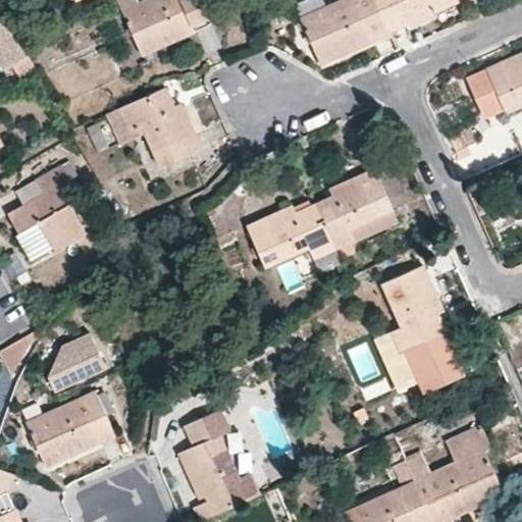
[(134,0),(117,0),(122,10),(137,4),(134,0)]
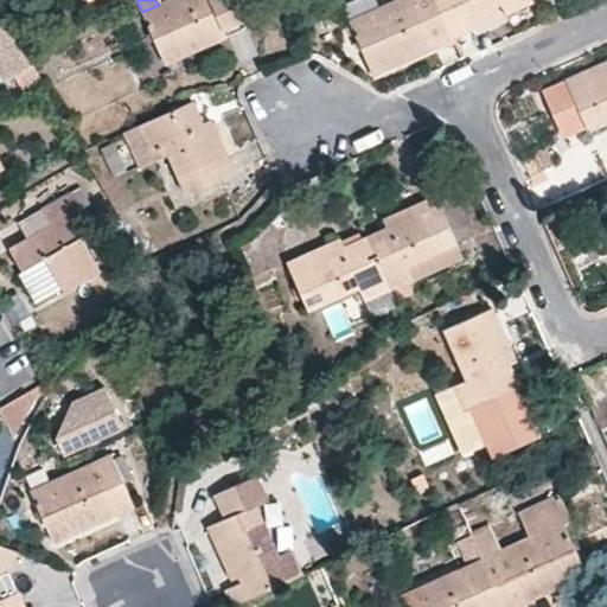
[(141,12),(166,64),(247,27),(232,0),(170,0),(159,5),(142,12),(141,12)]
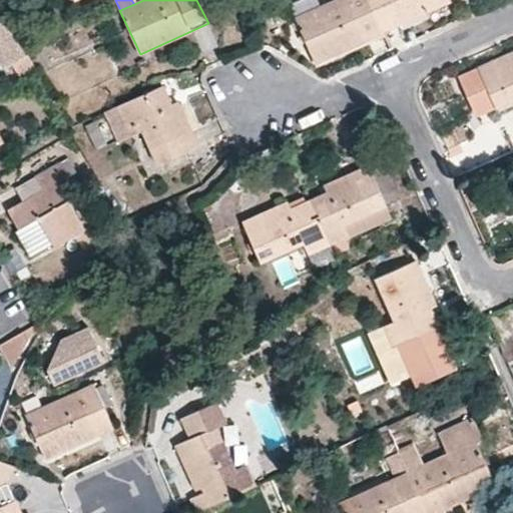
[(302,0),(291,5),(296,19),(321,7),(317,0),(302,0)]
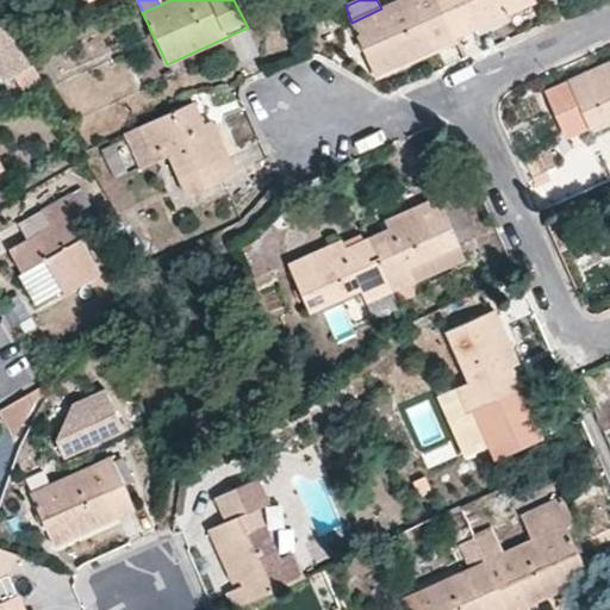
[(373,74),(455,37),(437,0),(400,0),(381,8),(352,23),(350,23),(373,74)]
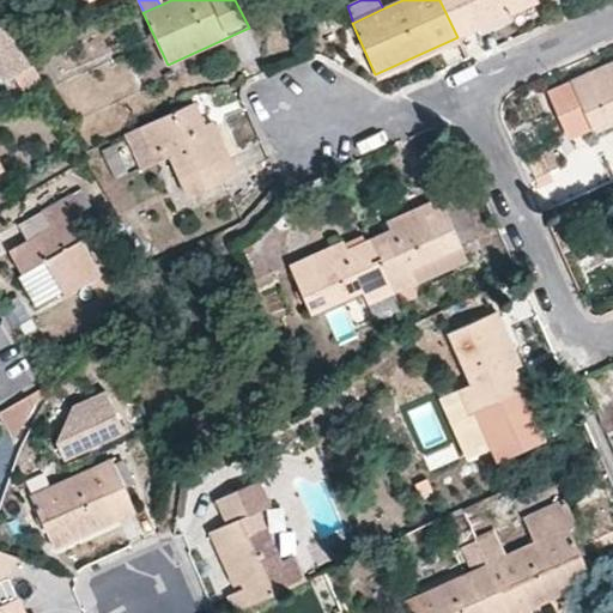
[(536,0),(439,0),(457,37),(538,1),(536,0)]
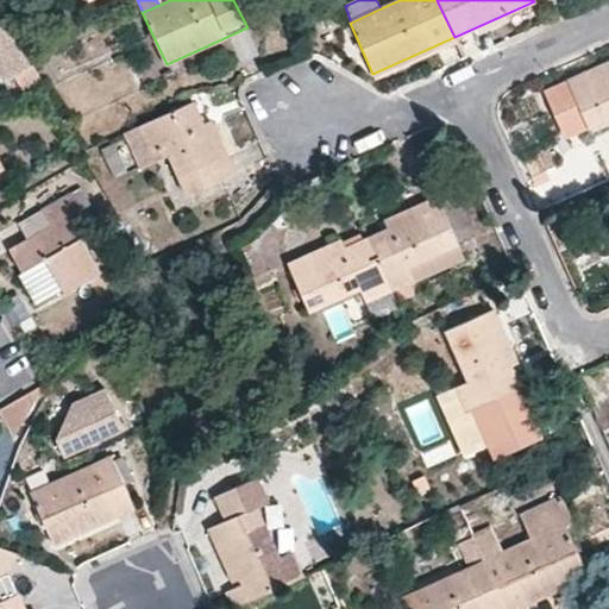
[(6,25),(0,27),(0,73),(5,81),(31,66),(6,25)]
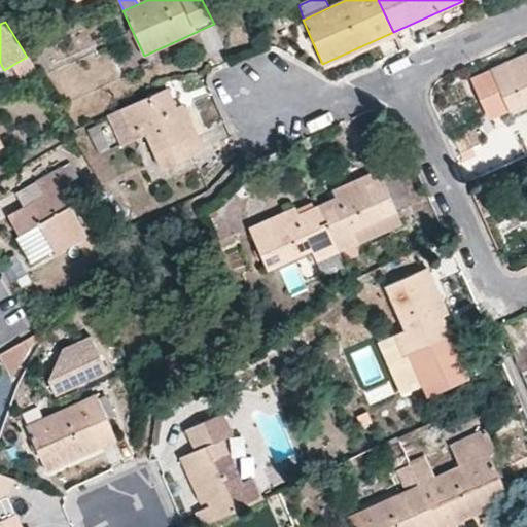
[(526,53),(491,69),(510,110),(526,102),(526,53)]
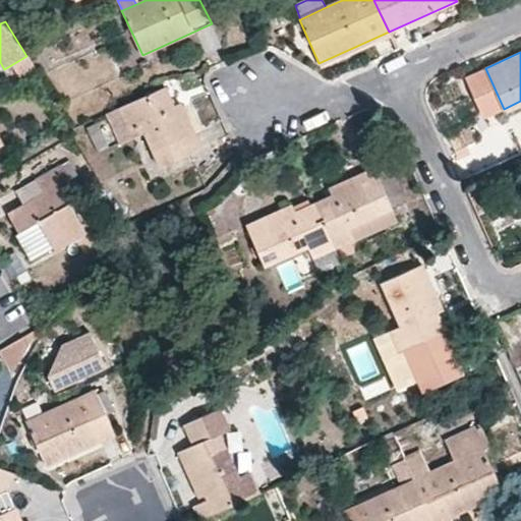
[(34,68),(26,56),(4,69),(0,71),(10,88),(19,83),(17,78),(34,68)]
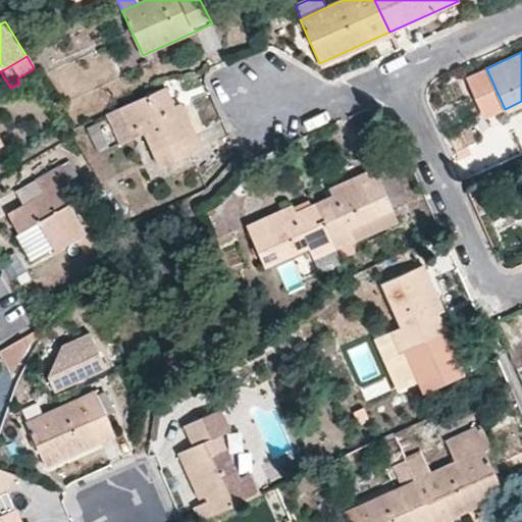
[(179,103),(172,106),(164,88),(117,109),(127,129),(140,124),(144,134),(159,167),(200,149),(179,103)]
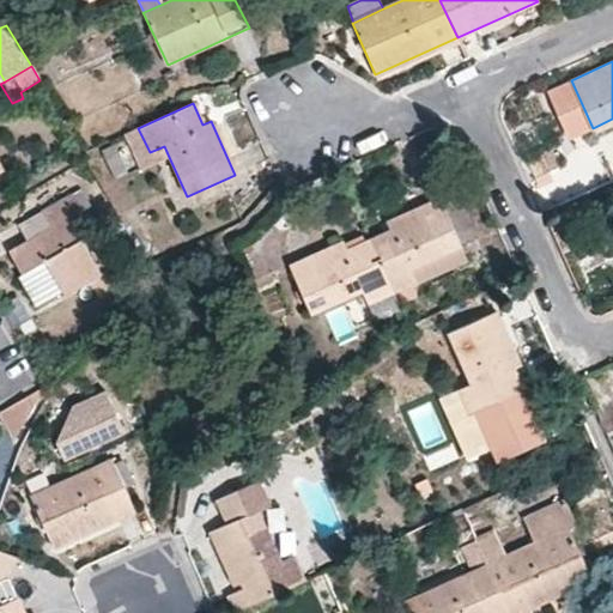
[(169,157),(164,146),(150,152),(138,128),(133,131),(125,134),(141,169),(169,157)]
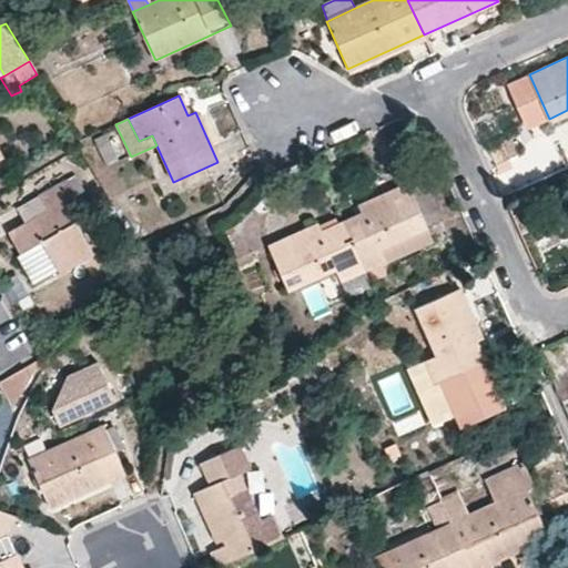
[(105,134),(94,141),(107,165),(119,160),(105,134)]
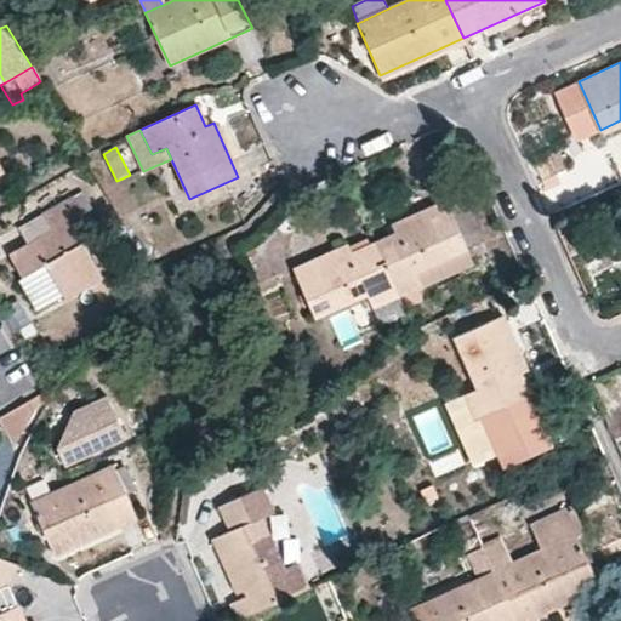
[(533,157),(542,177),(565,167),(556,147),(533,157)]
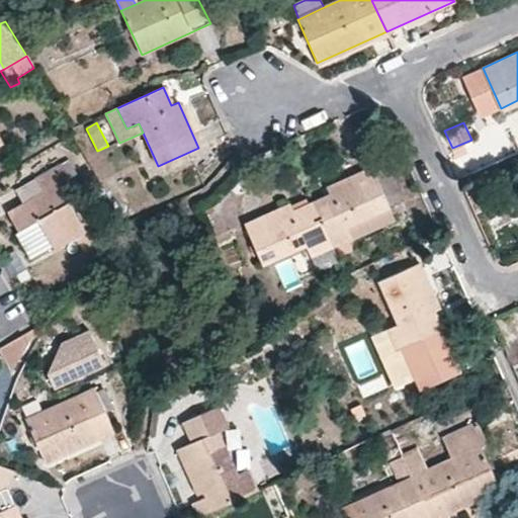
[(18,231),(37,220),(56,249),(85,232),(58,185),(70,178),(61,164),(34,179),(41,192),(46,199),(35,203),(33,198),(7,212),(18,231)]
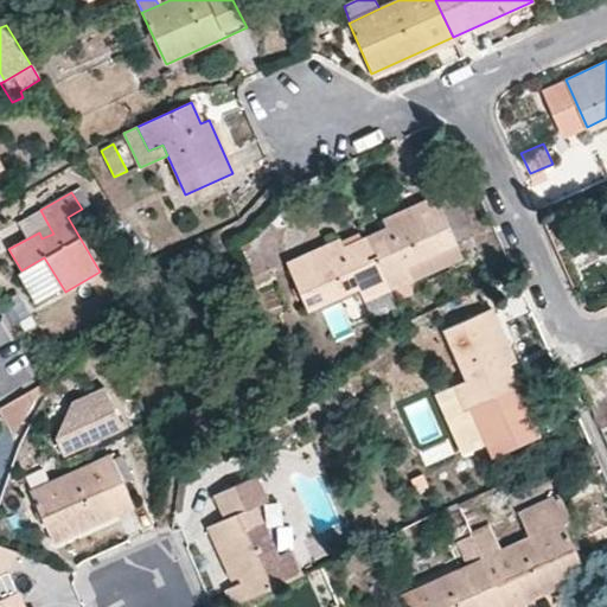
[(453,193),(439,198),(458,242),(472,235),(453,193)]
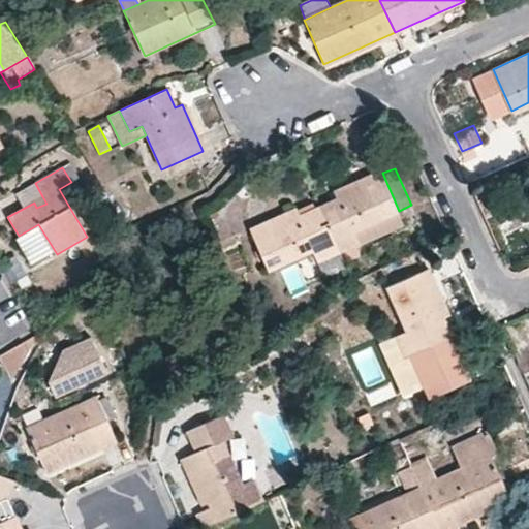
[(334,191),(336,198),(300,214),(296,208),(249,228),(269,271),(312,252),(317,262),(359,244),(354,234),(400,213),(399,211),(382,173),(381,170),(334,191)]
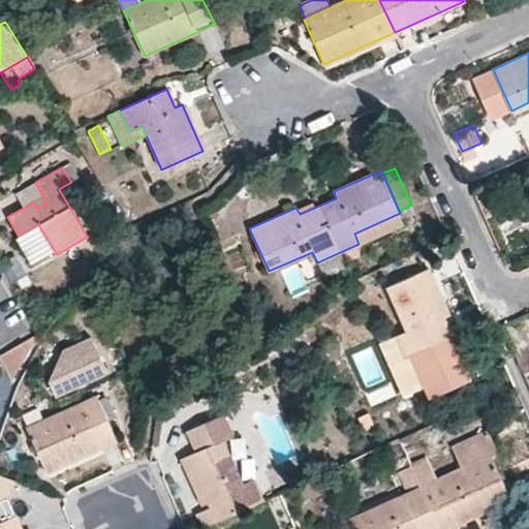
[(34,203),(36,208),(47,204),(42,196),(34,203)]
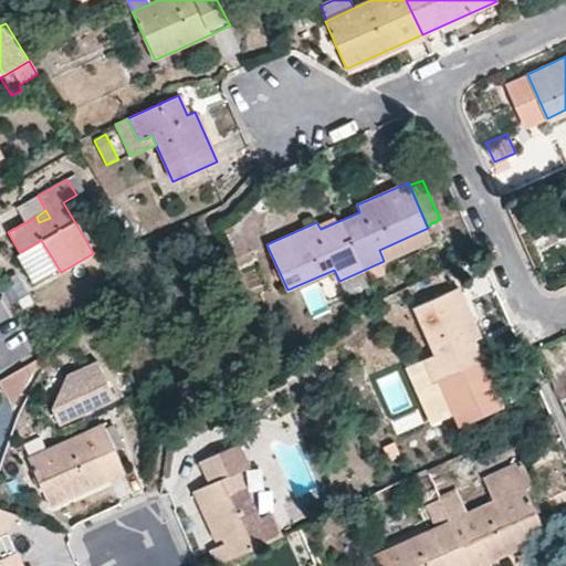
[(432,240),(428,228),(379,250),(384,261),(432,240)]
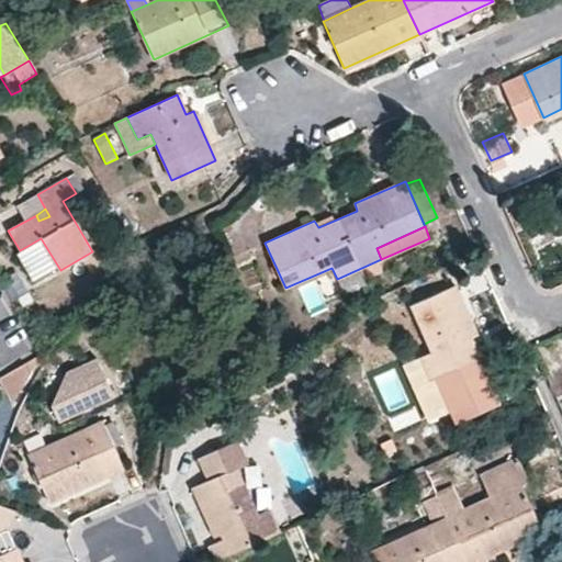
[(453,287),(412,305),(433,352),(422,357),(431,380),(478,358),(469,339),(475,335),(453,287)]
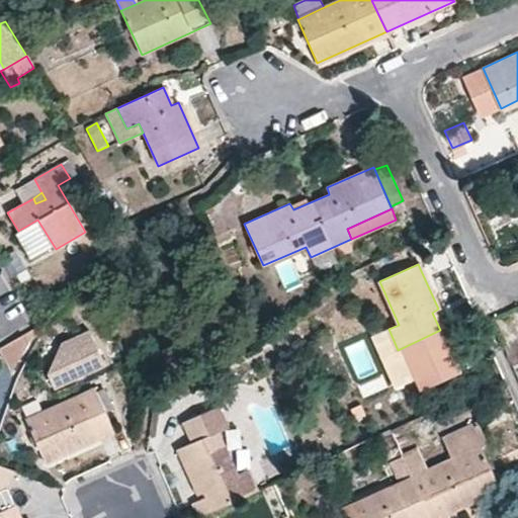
[(104,369),(87,331),(65,340),(49,375),(56,392),(104,369)]
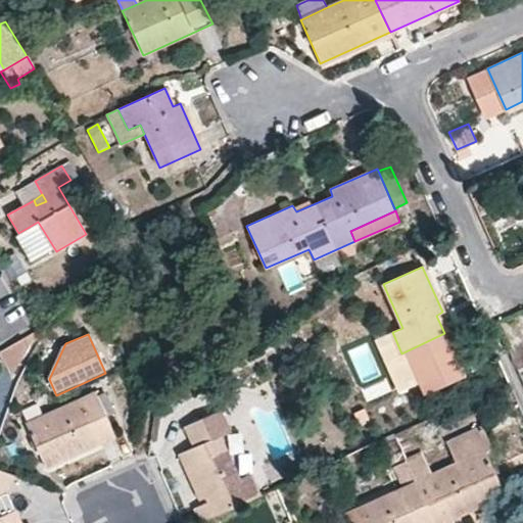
[(97,395),(96,392),(26,424),(46,467),(114,435),(106,416),(97,395)]
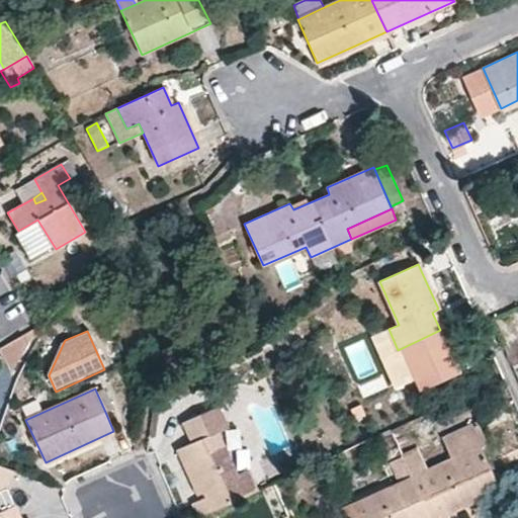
[(104,389),(96,392),(105,412),(113,408),(104,389)]
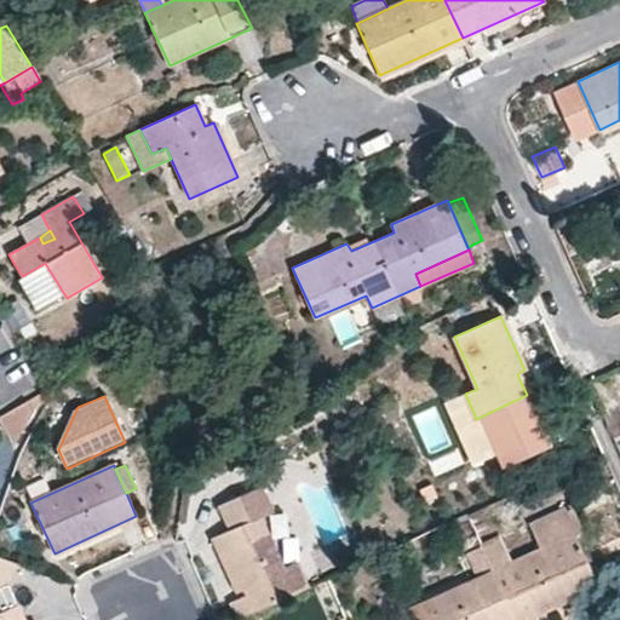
[(275,509),(263,481),(216,504),(228,530),(259,516),(275,509)]
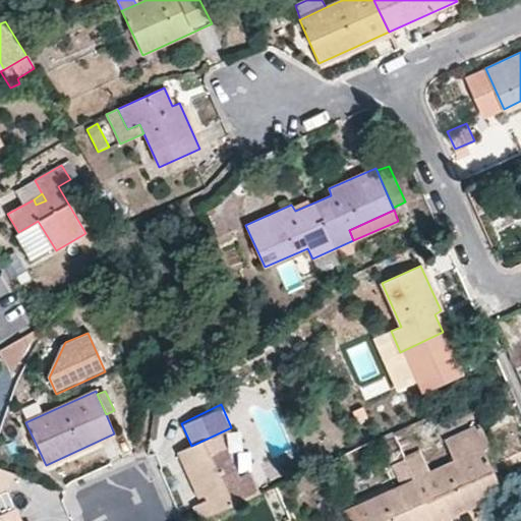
[(344,512),(348,520),(439,520),(503,493),(486,457),(493,454),(479,426),(444,443),(453,462),(427,474),(417,455),(405,461),(413,480),(401,486),(344,512)]
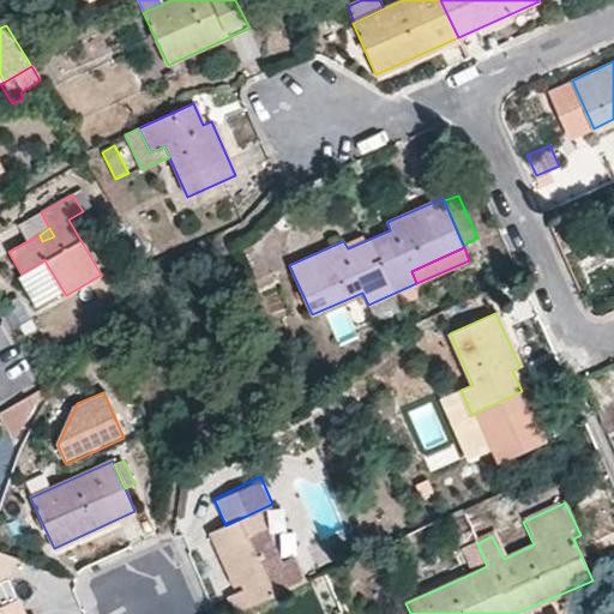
[(234,587),(241,583),(252,606),(266,599),(283,591),(305,582),(293,557),(281,561),(257,511),(226,525),(210,534),(234,587)]
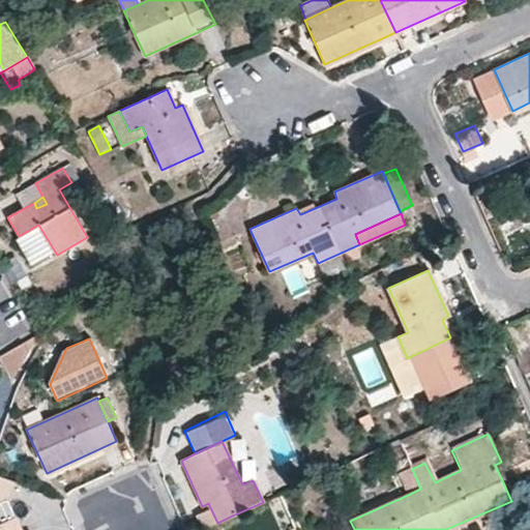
[(408,463),(395,468),(408,495),(420,489),(412,469),(408,463)]
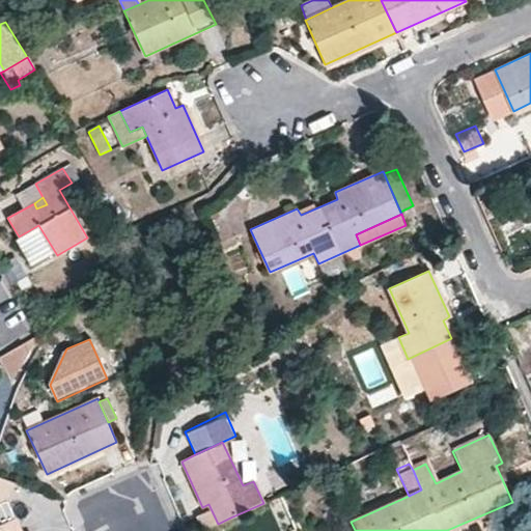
[(0,524),(0,525),(15,519),(7,501),(16,483),(0,477),(0,524)]
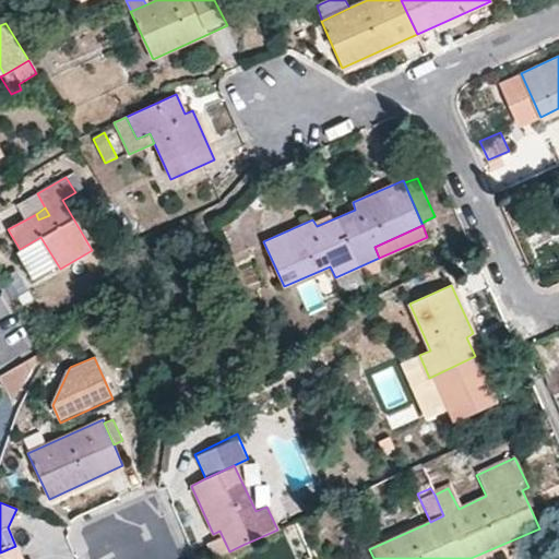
[(307,519),(299,522),(304,533),(311,530),(307,519)]
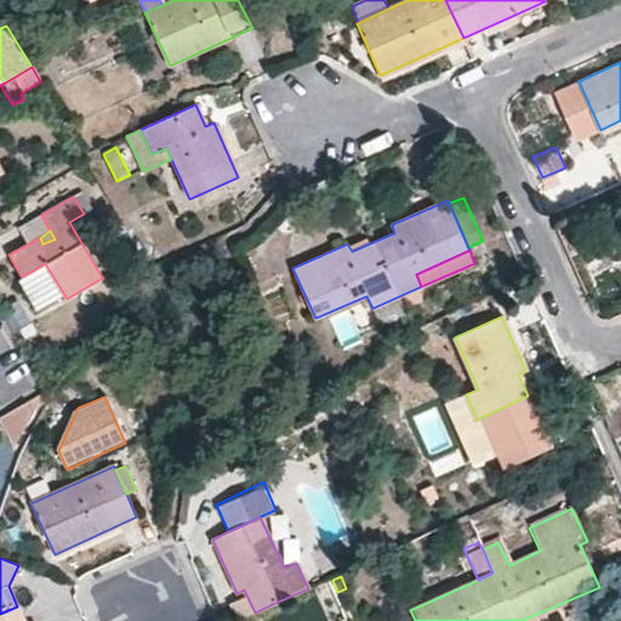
[(292,613),(286,598),(269,605),(275,620),(292,613)]
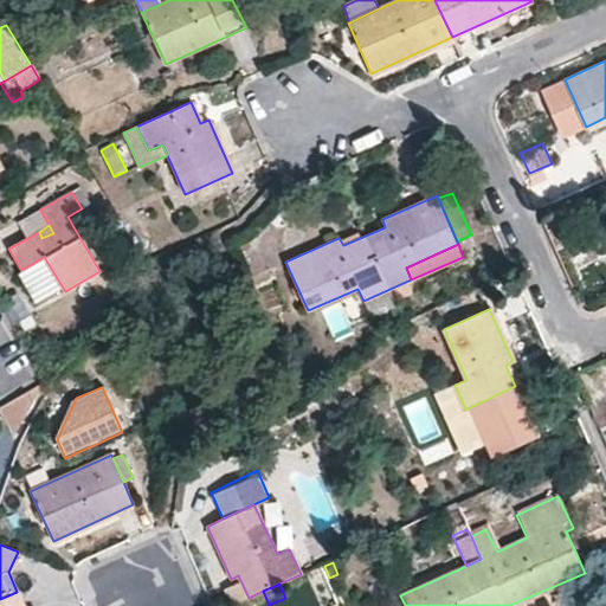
[(23,605),(17,592),(0,599),(0,605),(23,605)]
